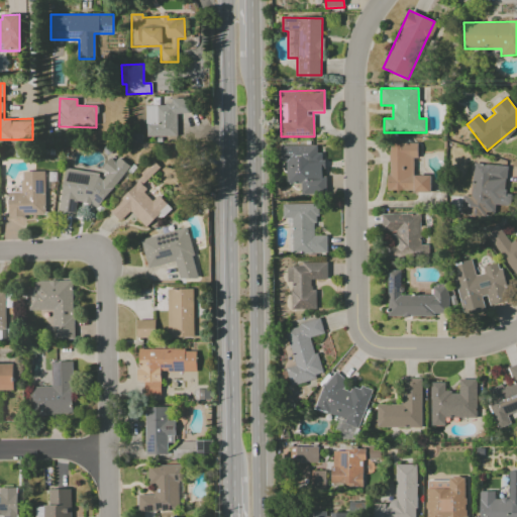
[(144,103),(145,136),(177,136),(177,114),(190,113),(190,102),(144,103)]
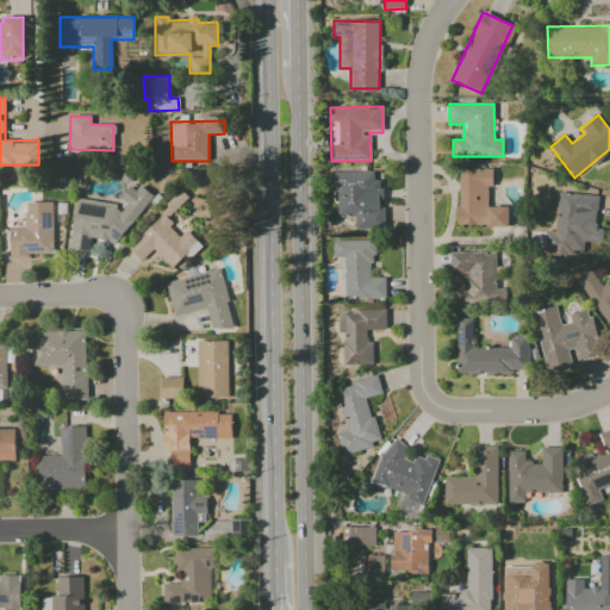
[(460,169),(459,207),(456,207),(456,225),(508,226),(508,207),(487,206),(487,186),(492,186),(492,169),(460,169)]
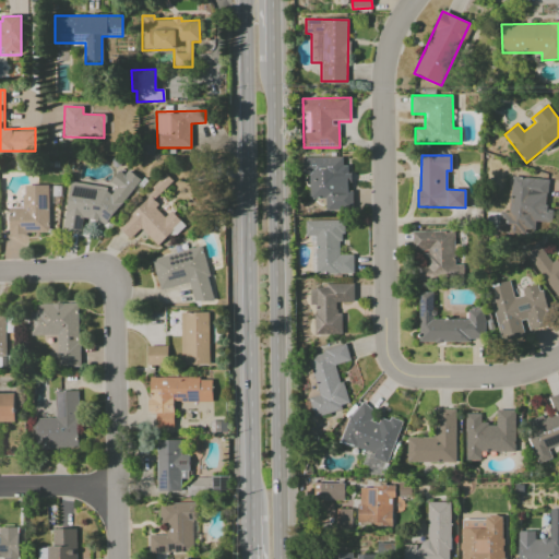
[(343,157),(301,157),(301,176),(308,176),(308,199),(324,199),(324,211),(349,211),(349,165),(343,165),(343,157)]
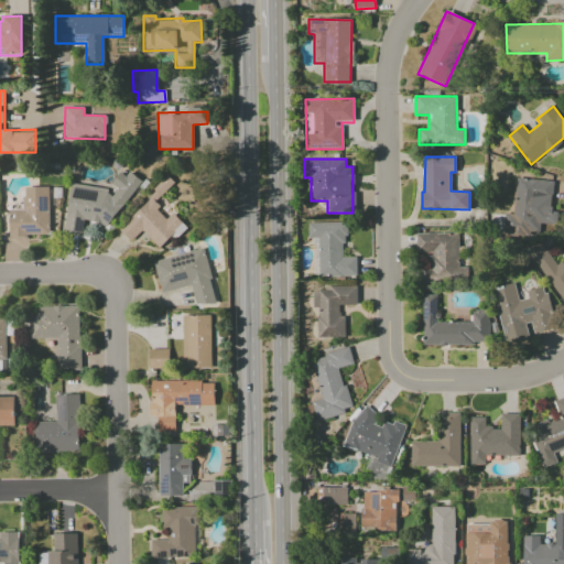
[(71,184),(63,230),(82,232),(84,221),(108,226),(141,181),(134,176),(121,174),(110,190),(71,184)]
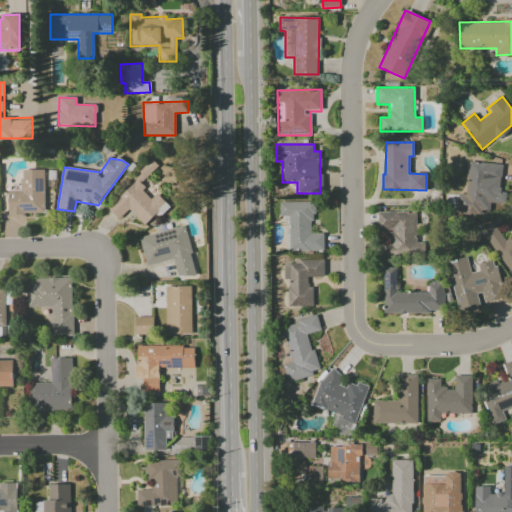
[(505,204),(506,187),(501,187),(502,164),(468,162),(466,194),(457,193),(456,212),(489,214),(490,203),(505,204)]
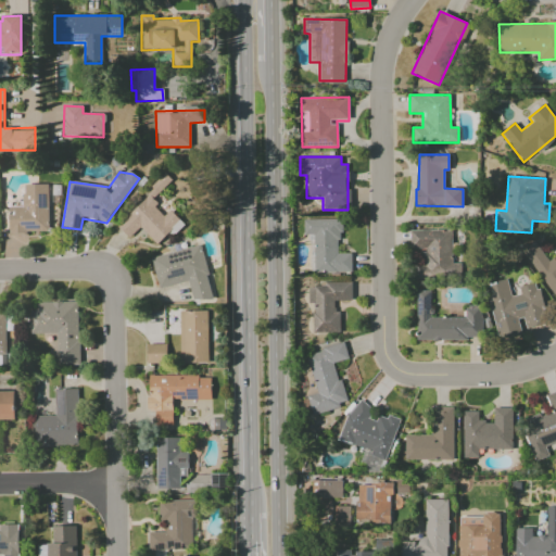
[(116,226),(128,238),(139,227),(159,247),(182,223),(169,210),(165,214),(151,200),(169,181),(165,177),(116,226)]
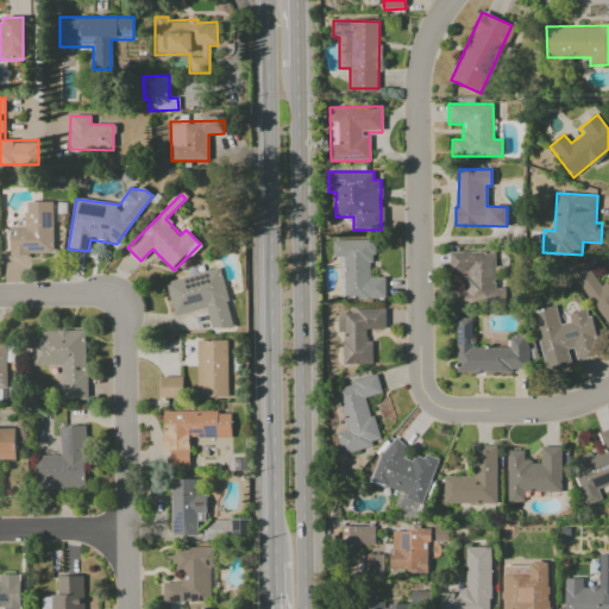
[(10,258),(30,257),(30,253),(54,253),(52,201),(25,202),(25,226),(8,227),(10,258)]
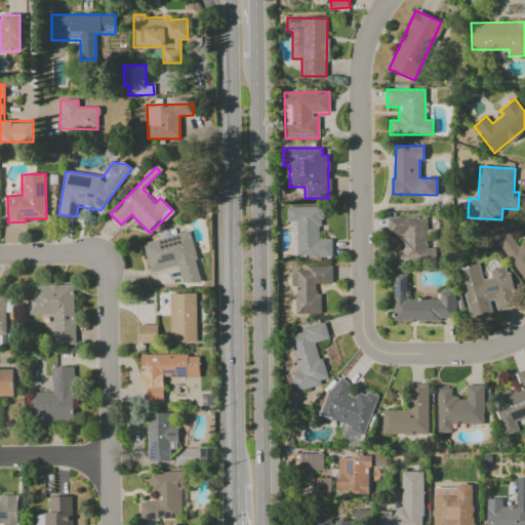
[(320,207),(286,207),(286,223),(292,223),(293,258),(331,257),(331,239),(320,239),(320,207)]
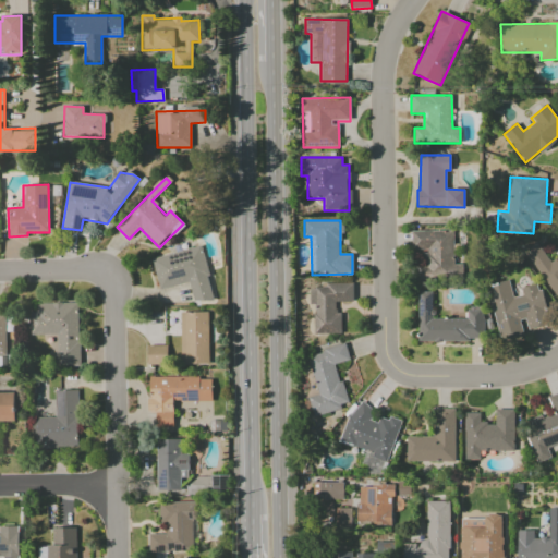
[(524,252),(556,296),(557,294),(557,257),(550,263),(536,243),(524,252)]
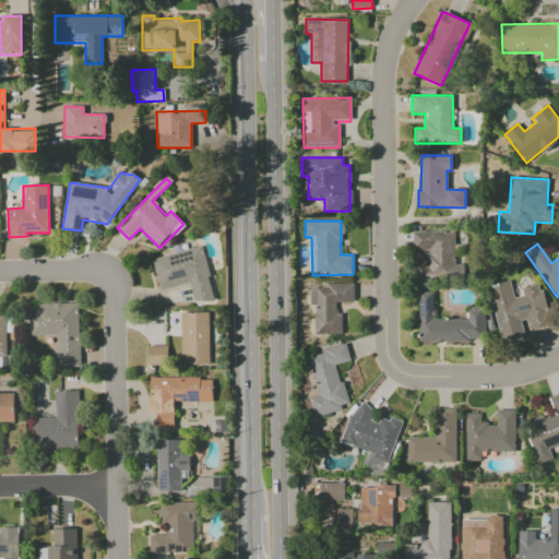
[(151,259),(159,290),(188,283),(193,304),(214,299),(200,246),(151,259)]
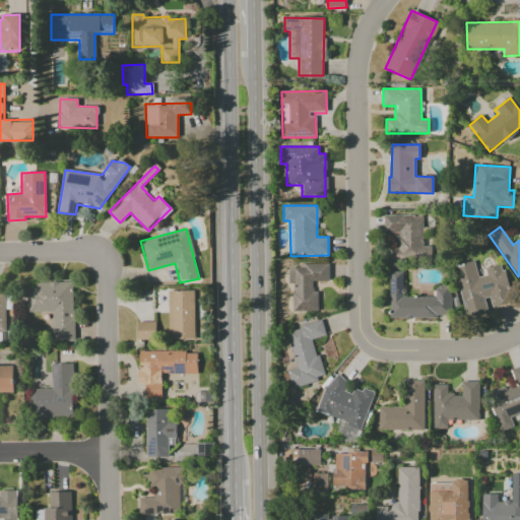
[(452,268),(467,318),(490,311),(489,309),(514,301),(503,263),(484,268),(486,274),(477,277),(472,262),(452,268)]
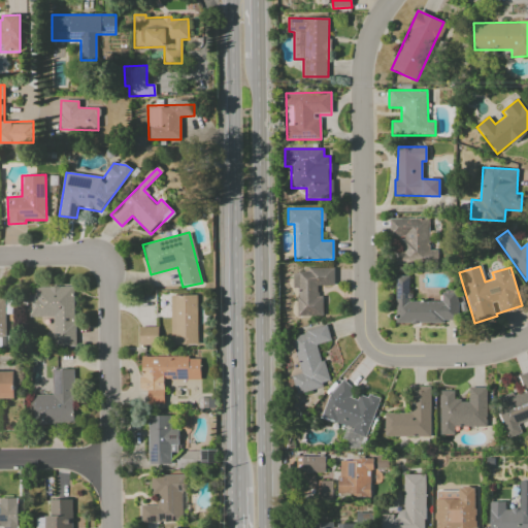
[(334,269),(292,269),(292,289),(296,289),(296,317),(323,316),(323,297),(317,297),(317,286),(334,286),(334,269)]
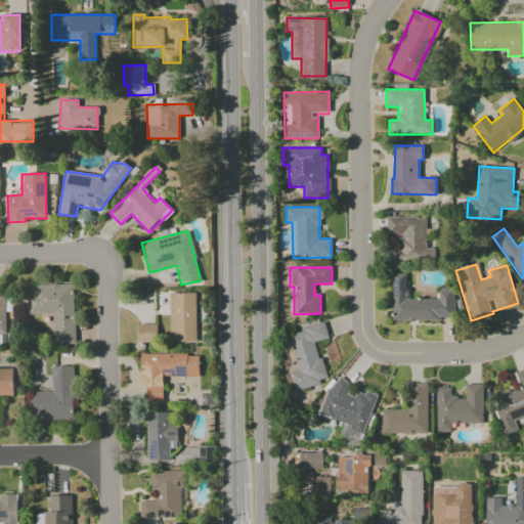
[(392,320),(454,320),(454,291),(438,291),(438,299),(405,299),(405,273),(392,273),(392,320)]
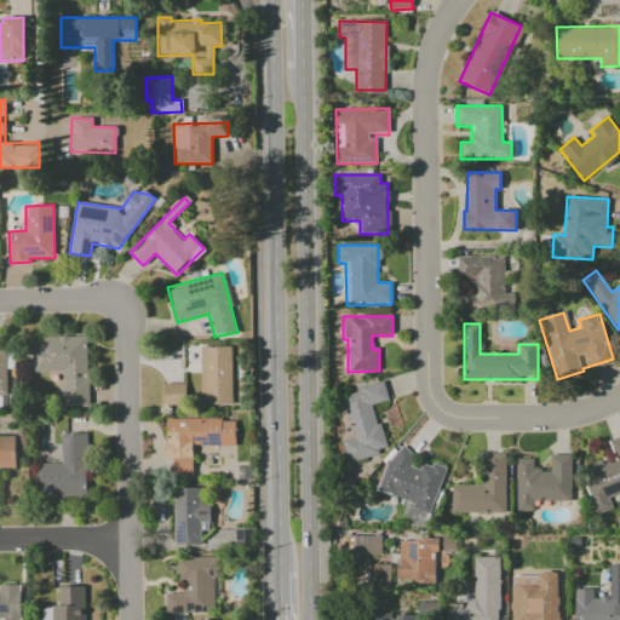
[(87,337),(39,337),(39,346),(33,346),(33,373),(62,372),(63,407),(89,407),(87,337)]
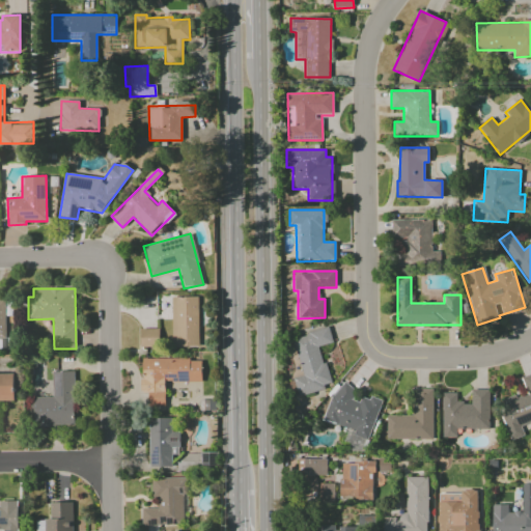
[(171,297),(171,346),(198,346),(198,297),(171,297)]
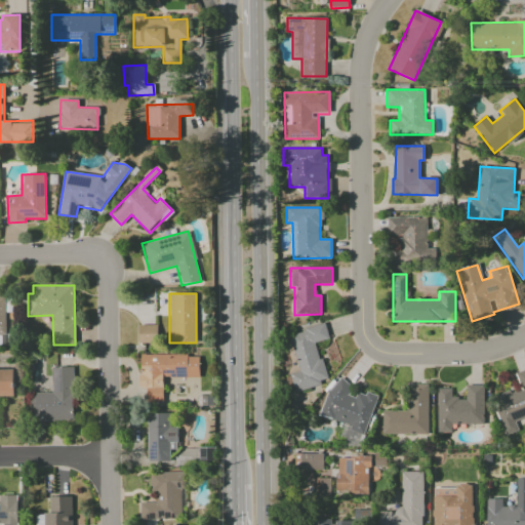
[(293,391),(326,382),(316,342),(328,339),(325,324),(289,333),(298,371),(289,373),(293,391)]
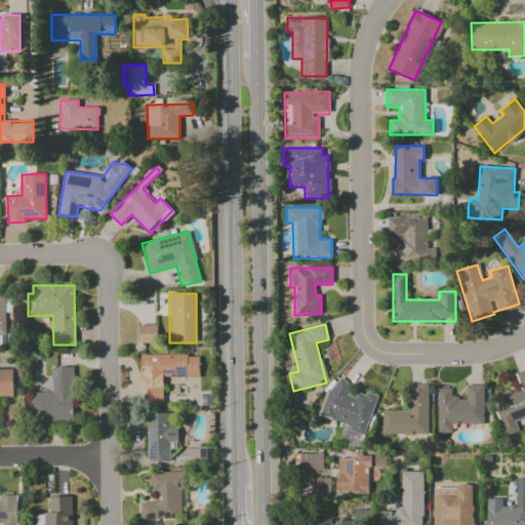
[(138,342),(157,342),(157,325),(138,325),(138,342)]
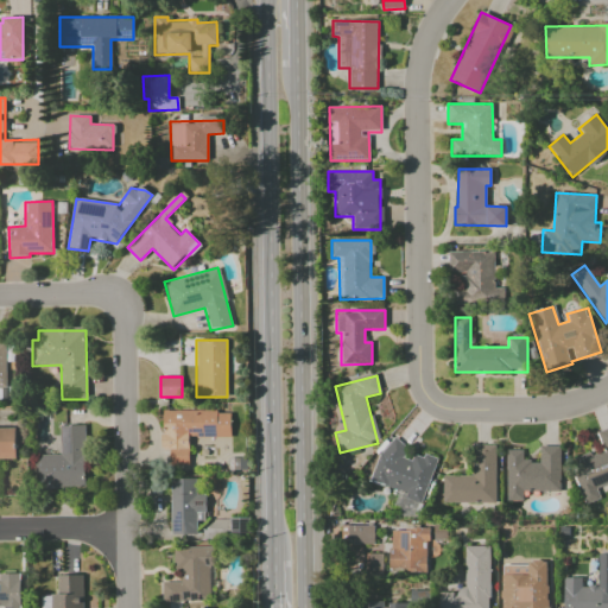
[(169,467),(189,467),(189,437),(230,437),(230,411),(162,411),(162,450),(169,450),(169,467)]
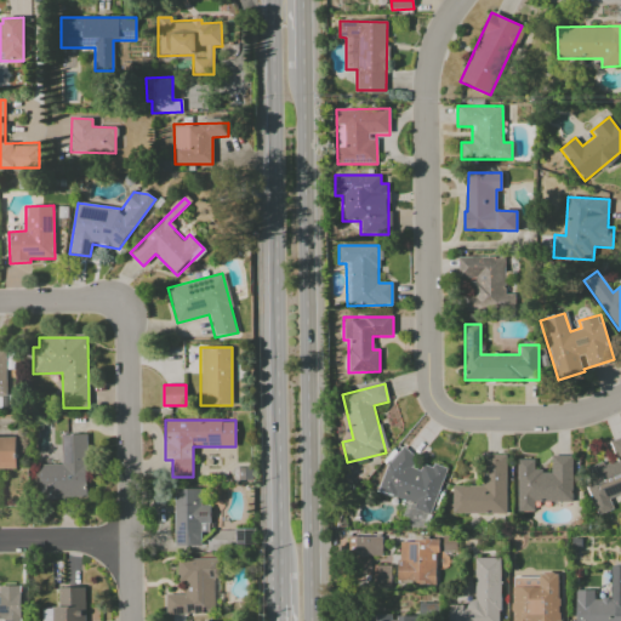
[(39,465),(39,500),(87,499),(86,434),(60,434),(61,465),(39,465)]
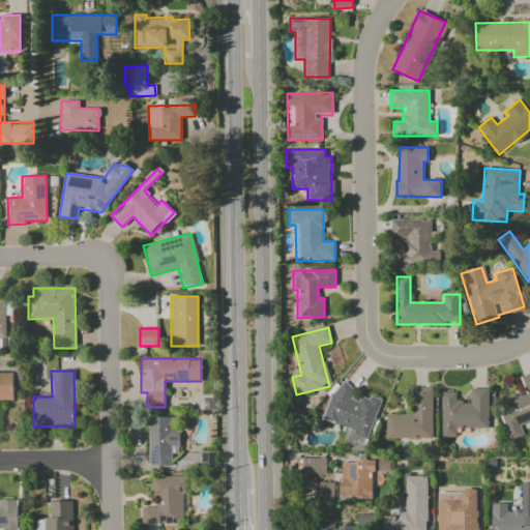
[(0,373),(0,400),(15,400),(15,373),(0,373)]
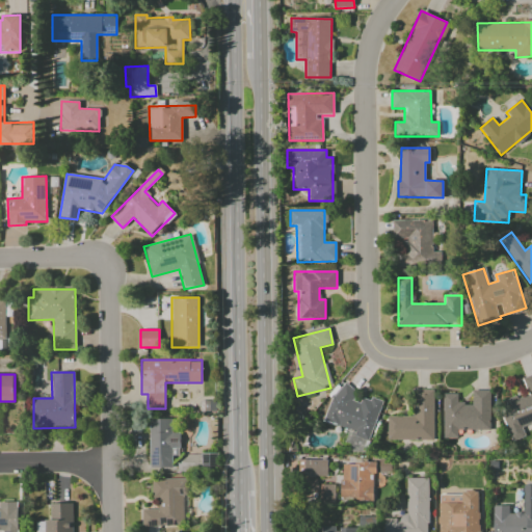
[(511,442),(525,436),(521,427),(531,422),(531,374),(522,378),(527,393),(498,403),(511,442)]
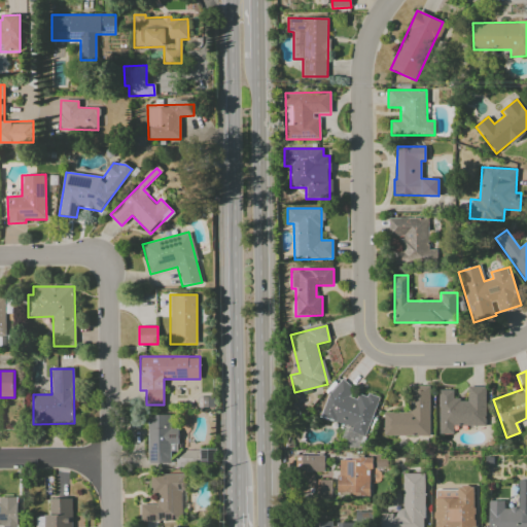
[(322,417),(346,425),(341,441),(362,448),(378,397),(355,391),(356,386),(334,379),(322,417)]
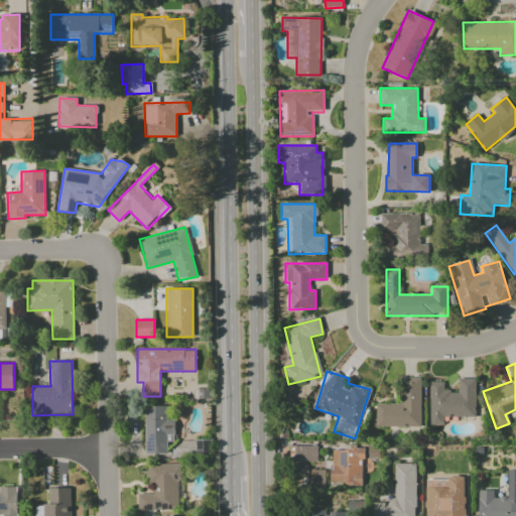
[(375,403),(375,426),(420,427),(421,378),(400,377),(400,404),(375,403)]
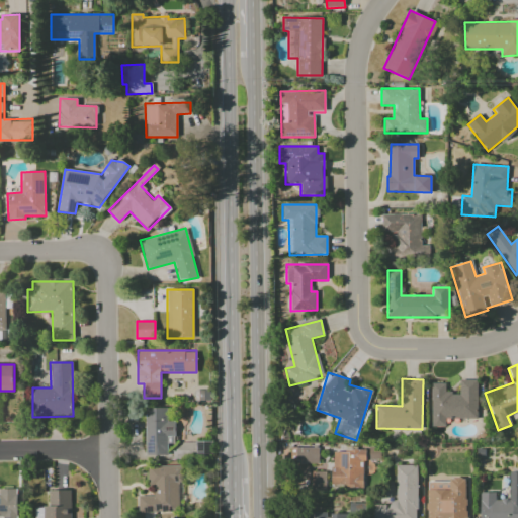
[(431,427),(446,427),(446,419),(478,419),(479,380),(459,379),(458,393),(445,393),(445,383),(431,383),(431,427)]
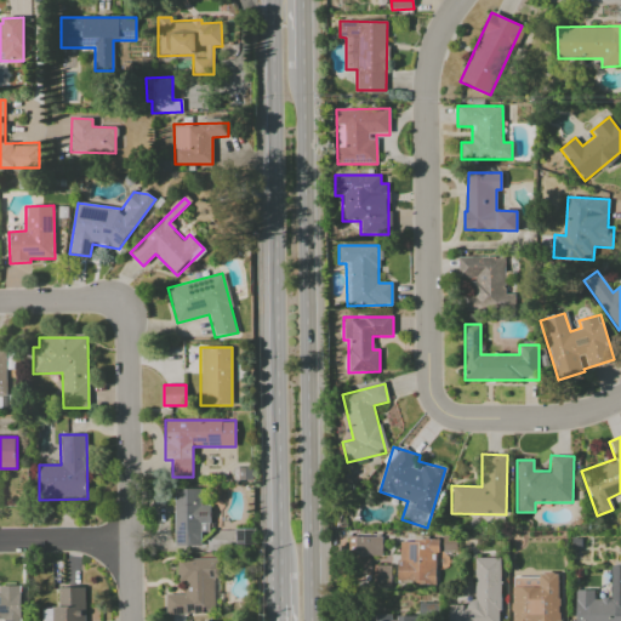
[(200,489),(174,489),(174,546),(200,546),(200,533),(210,533),(209,506),(200,506),(200,489)]
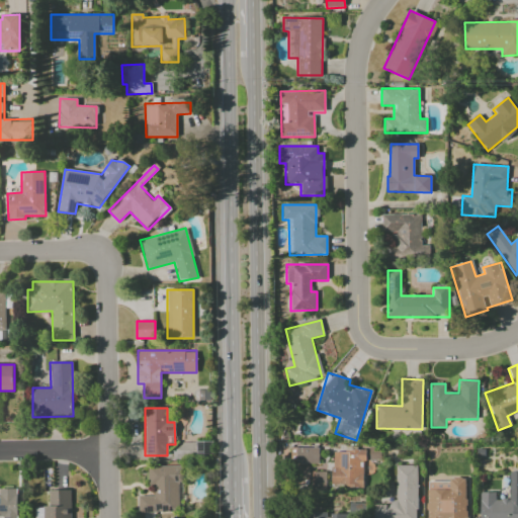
[(319,464),(319,448),(290,447),(290,463),(319,464)]
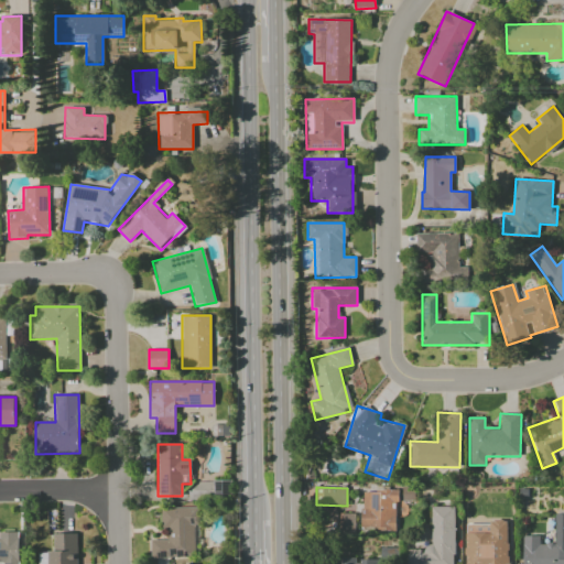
[(361,529),(396,530),(396,516),(403,517),(404,501),(413,501),(413,488),(401,488),(376,488),(376,492),(361,492),(361,529)]
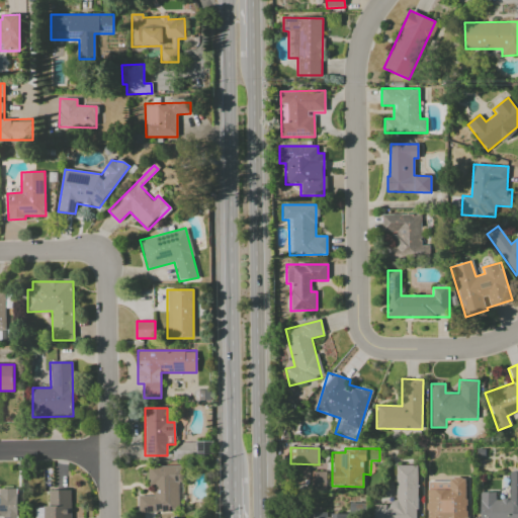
[(138,513),(179,512),(178,465),(148,466),(148,485),(153,485),(153,496),(138,496),(138,513)]
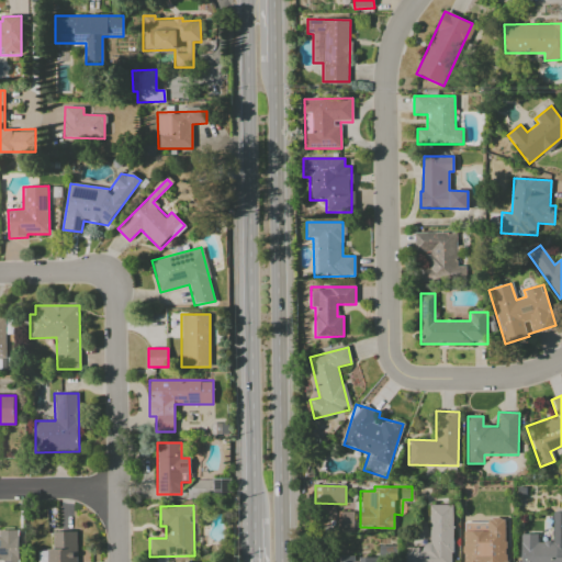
[(405,547),(405,561),(452,561),(452,505),(429,505),(429,547),(405,547)]
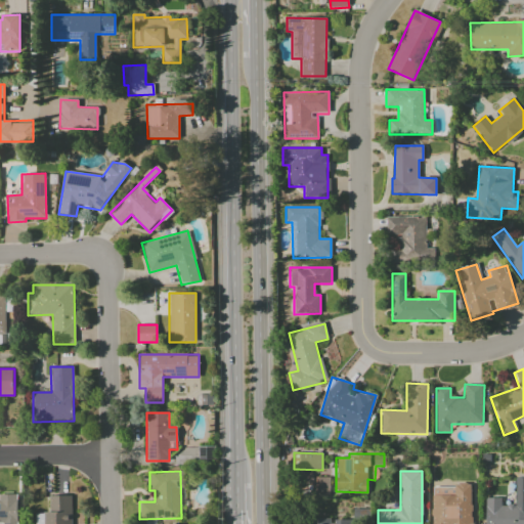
[(485,523),(523,523),(523,477),(515,478),(516,506),(501,506),(501,497),(485,498),(485,523)]
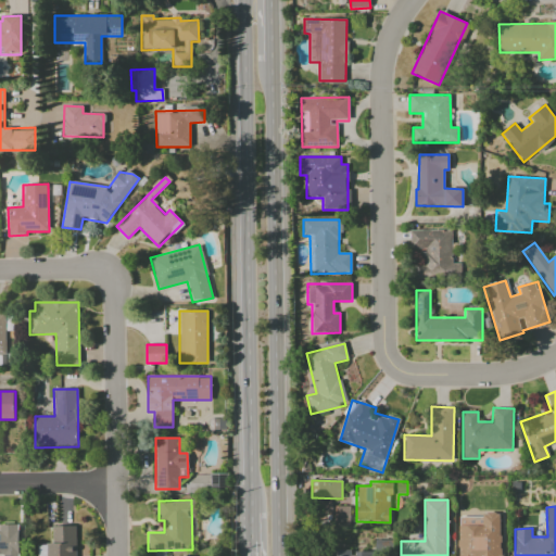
[(458,515),(457,555),(500,555),(501,516),(458,515)]
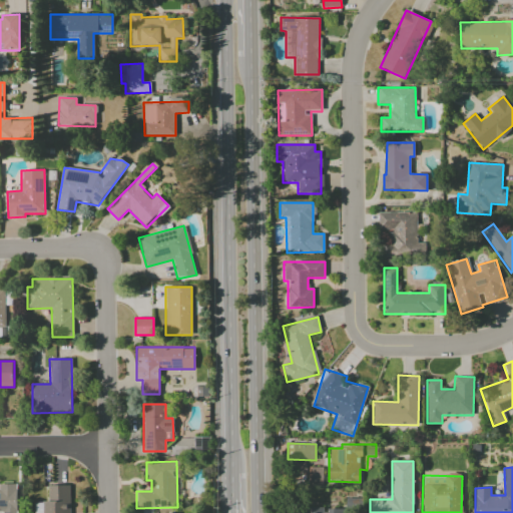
[(16,512),(16,484),(0,484),(0,512),(2,512),(1,512),(16,512)]
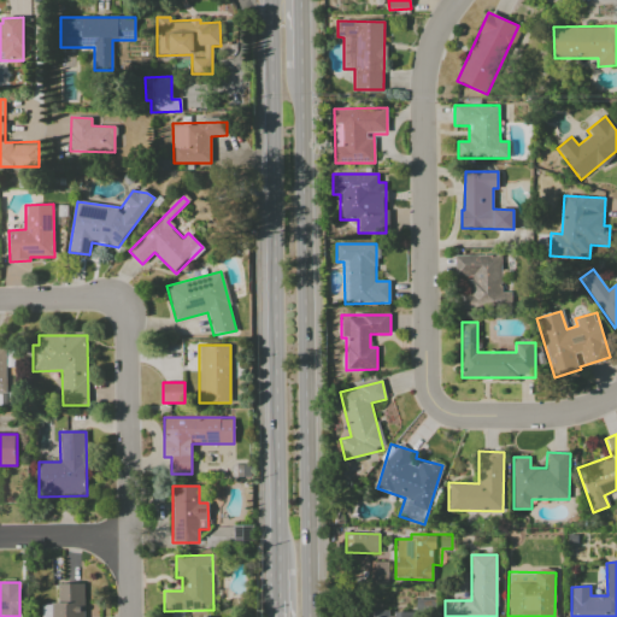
[(57,583),(84,583),(84,616),(51,616),(51,603),(57,603),(57,583)]
